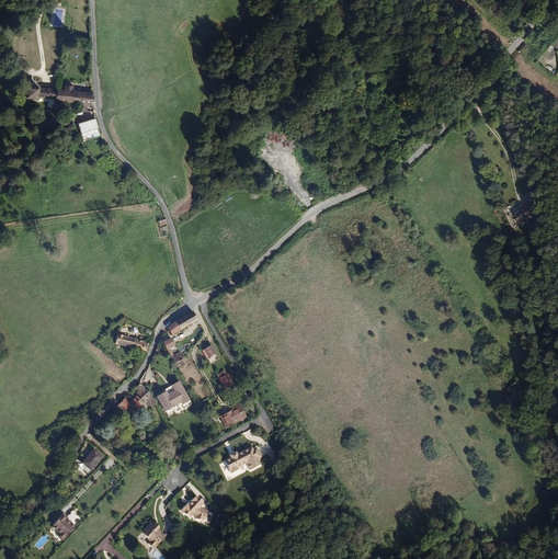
[(557,45),(555,43),(543,58),(556,69),(557,68),(557,45)]
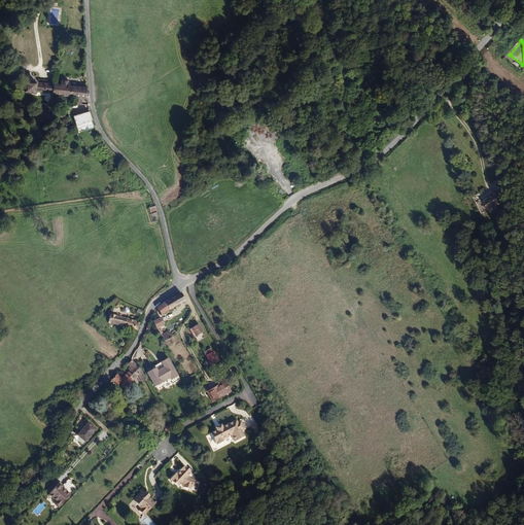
[(51,93),(53,83),(36,82),(36,79),(35,77),(33,75),(33,73),(29,73),(29,75),(26,76),(24,80),(22,93),(35,94),(35,92),(51,93)]
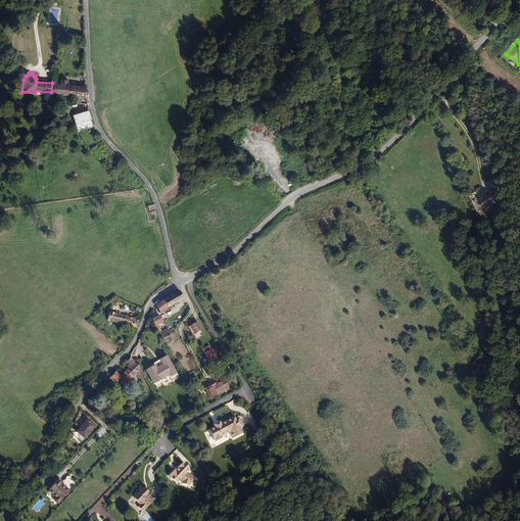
[(85,97),(86,87),(67,85),(68,79),(62,79),(62,84),(52,83),(51,92),(50,94),(85,97)]
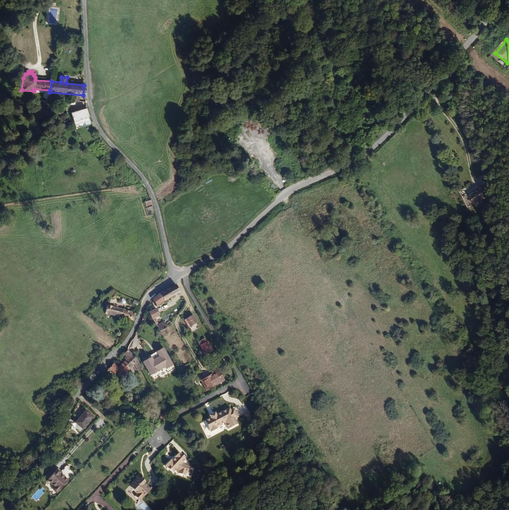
[(262,111),(258,105),(255,107),(254,105),(247,108),(251,117),(262,111)]
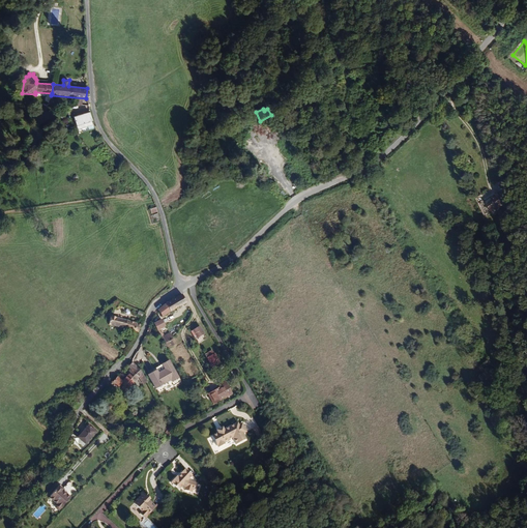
[(93,124),(90,113),(74,117),(77,128),(93,124)]
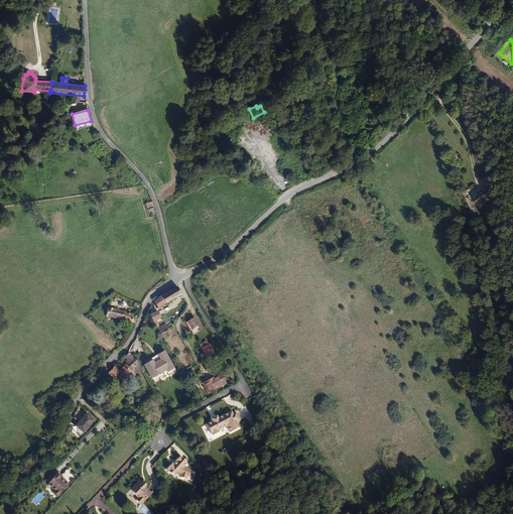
[(477,208),(492,198),(486,187),(471,198),(477,208)]
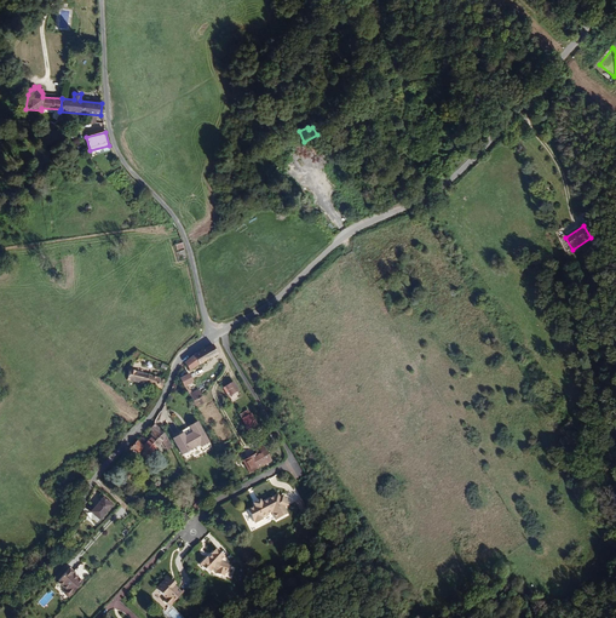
[(219,354),(213,344),(205,352),(209,361),(219,354)]
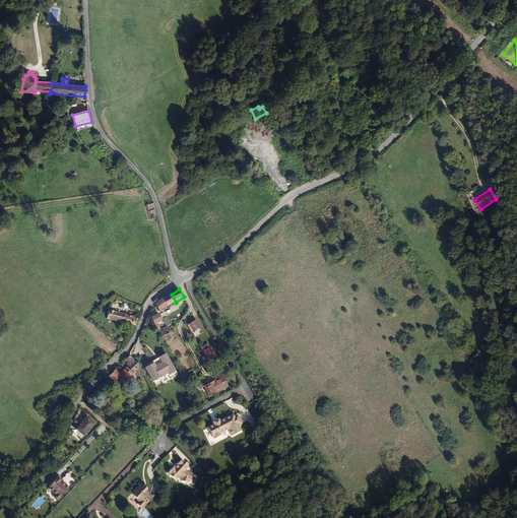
[(112,302),(118,297),(114,293),(109,299),(112,302)]
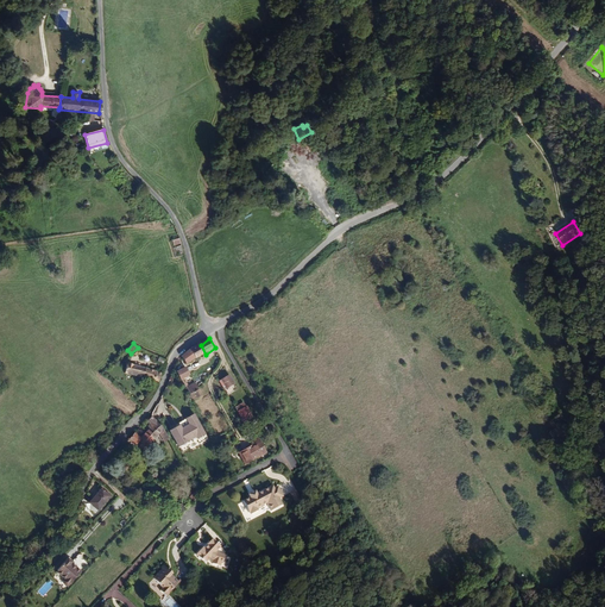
[(206,355),(201,345),(190,351),(184,357),(189,367),(206,355)]
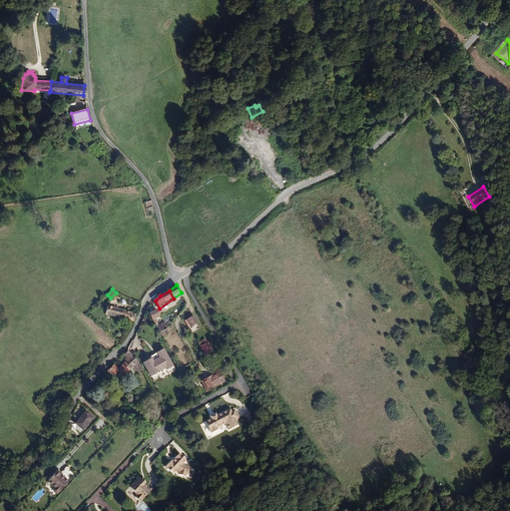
[(159,309),(155,301),(154,300),(152,302),(151,305),(154,312),(156,311),(159,309)]
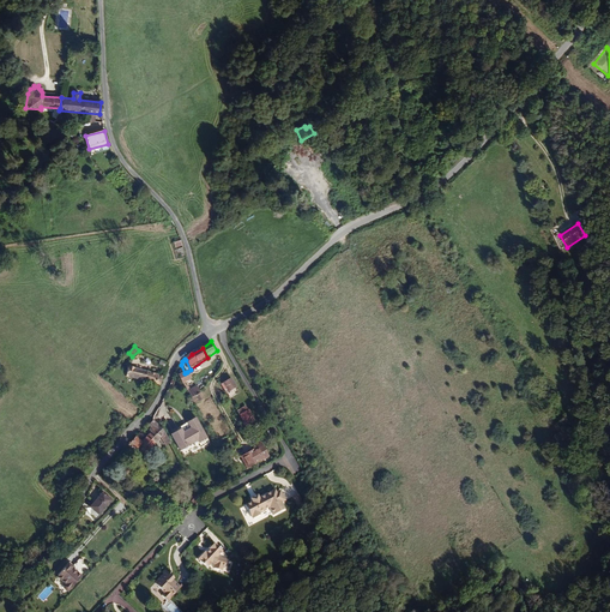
[(159,389),(163,376),(130,365),(126,376),(155,384),(153,387),(159,389)]
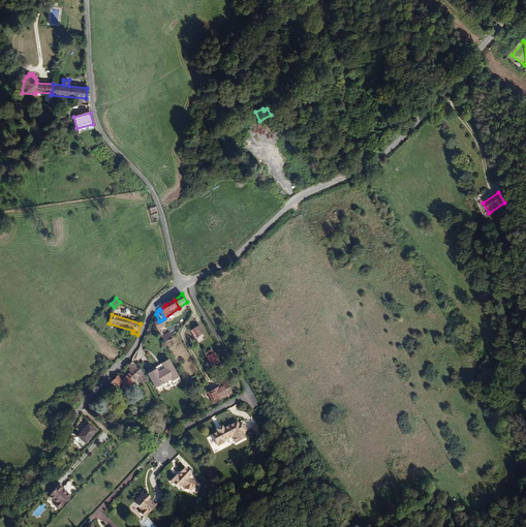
[(165,329),(161,320),(159,321),(154,324),(158,333),(165,329)]
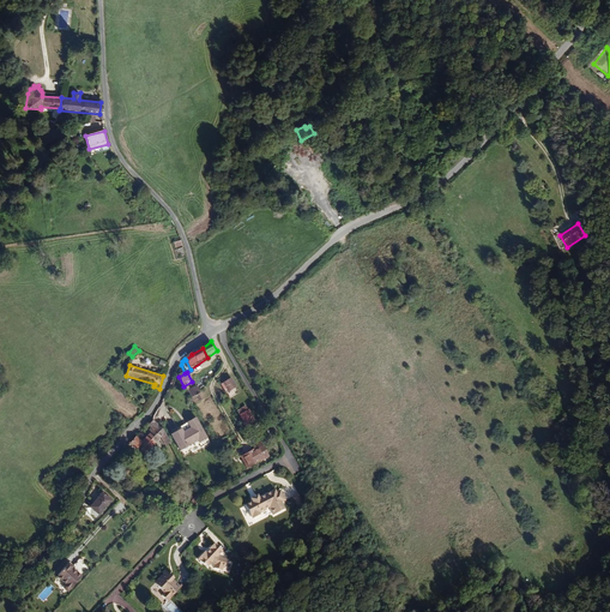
[(233,387),(236,384),(231,377),(218,384),(224,394),(227,391),(229,395),(236,391),(233,387)]
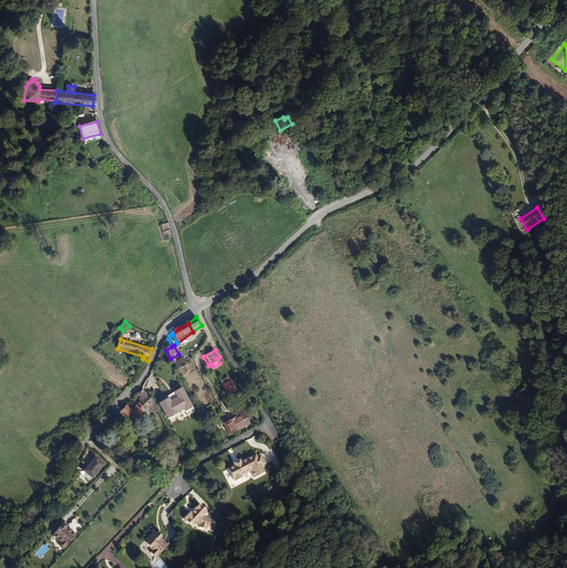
[(178,364),(179,368),(178,369),(182,374),(191,370),(186,361),(184,358),(178,361),(179,364),(178,364)]
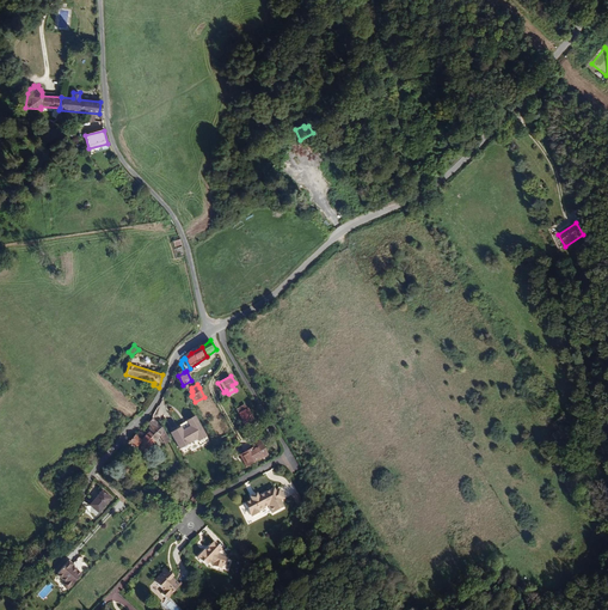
[(253,420),(247,409),(239,413),(245,424),(253,420)]
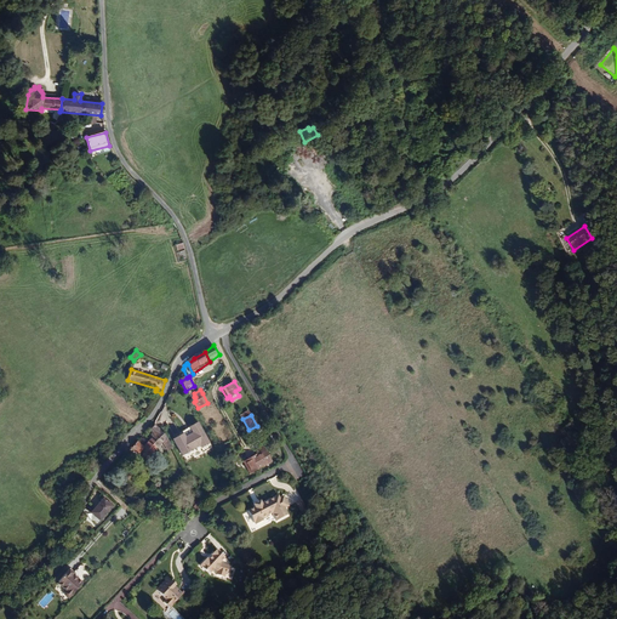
[(165,435),(154,422),(148,429),(152,433),(147,439),(153,448),(161,438),(165,435)]
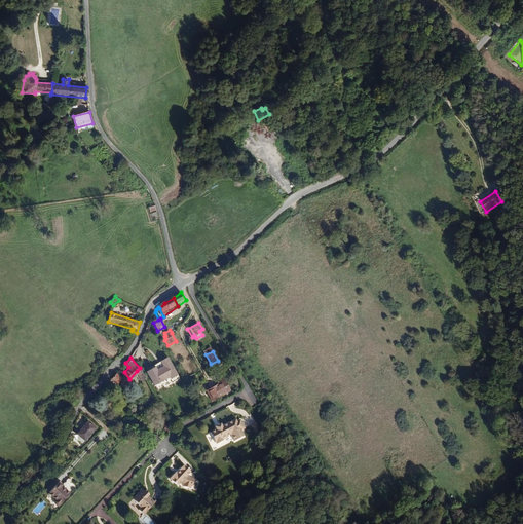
[(180,380),(169,359),(161,362),(162,365),(147,373),(154,386),(161,383),(162,385),(172,380),(174,384),(180,380)]
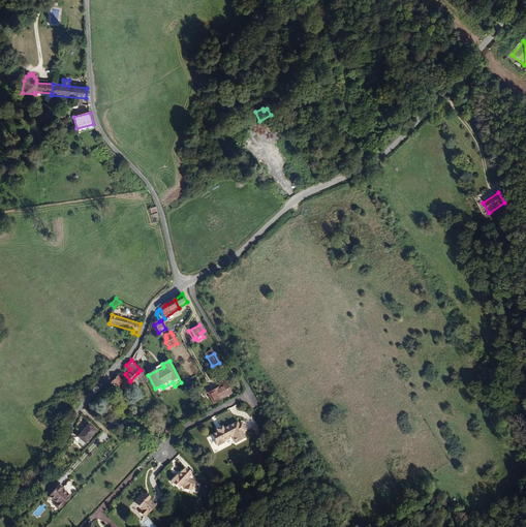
[(146,375),(141,370),(137,373),(143,378),(147,376),(146,375)]
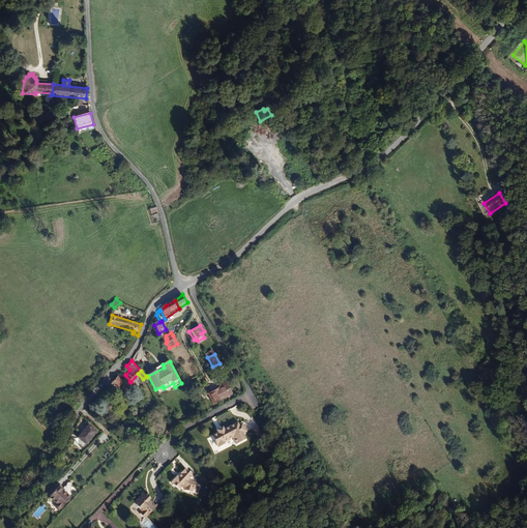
[(130,382),(125,375),(121,378),(118,375),(112,381),(116,385),(121,381),(125,385),(130,382)]
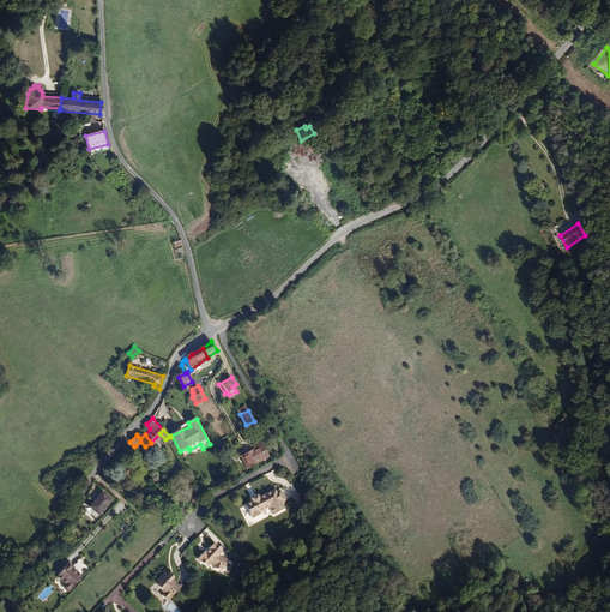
[(248,468),(270,456),(261,441),(254,445),(255,448),(241,456),(248,468)]
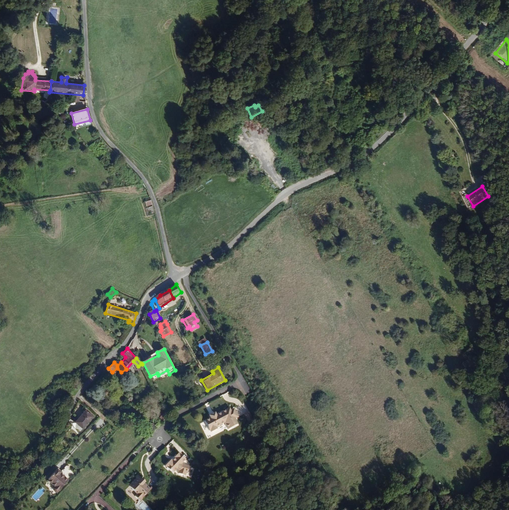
[(128,386),(133,382),(128,375),(123,379),(128,386)]
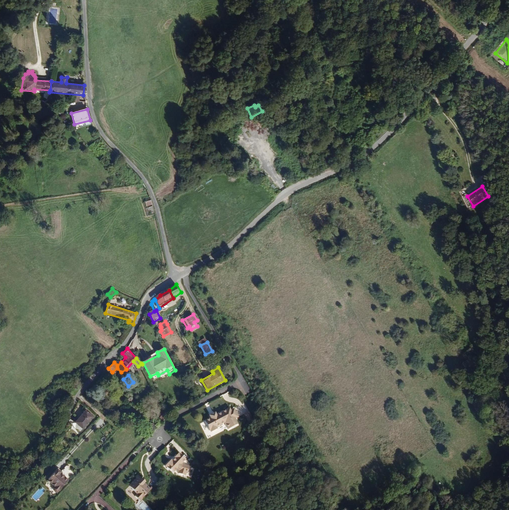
[(86,424),(97,412),(90,405),(79,417),(86,424)]
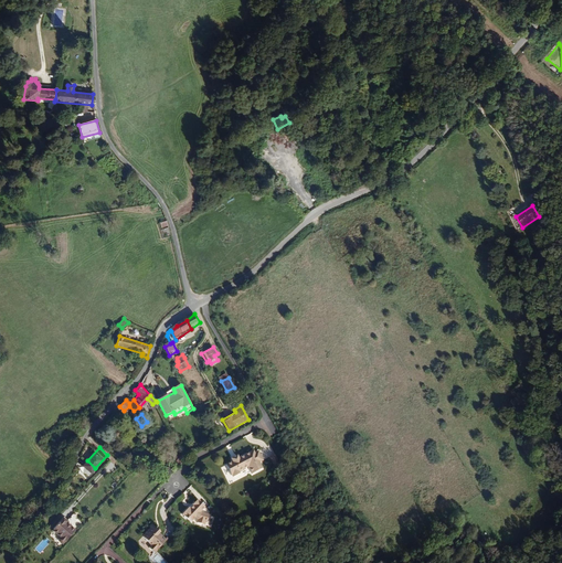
[(262,463),(264,460),(258,452),(254,454),(245,459),(244,456),(237,459),(237,458),(231,461),(232,463),(225,467),(233,479),(241,475),(240,473),(250,467),(254,475),(264,468),(262,463)]
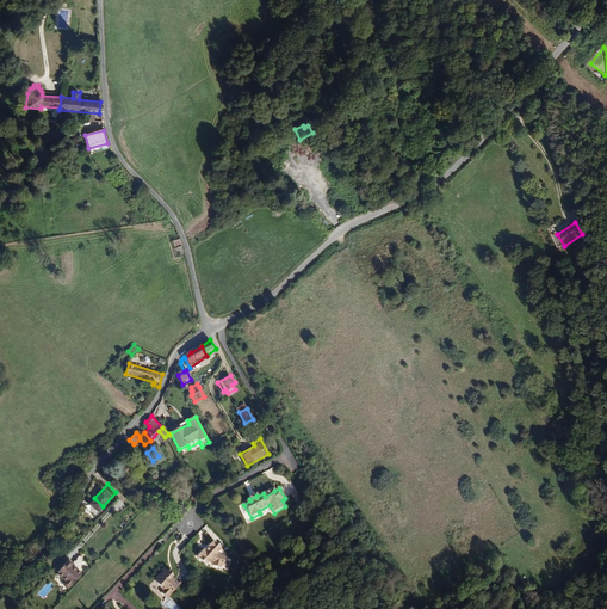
[(303,500),(298,491),(292,494),(297,504),(303,500)]
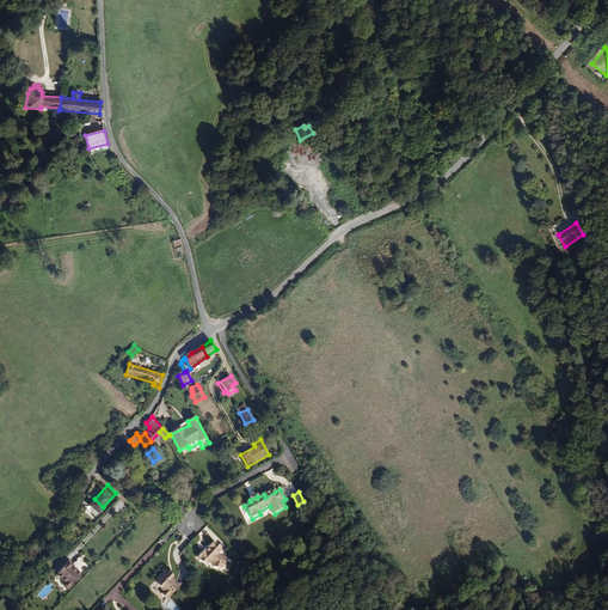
[(103,507),(94,499),(90,493),(86,499),(99,511),(103,507)]
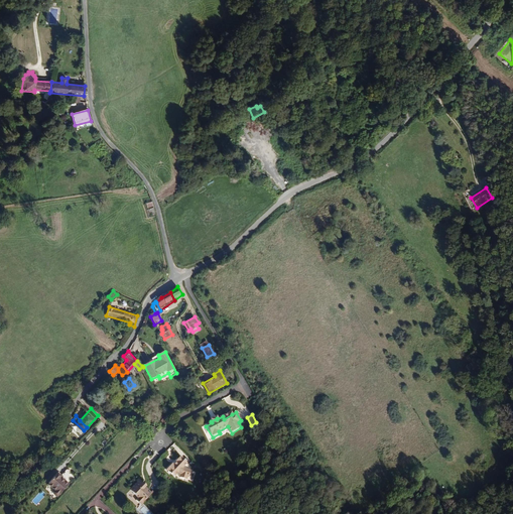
[(190,479),(191,471),(184,471),(183,469),(184,468),(187,465),(180,459),(175,463),(176,465),(173,468),(171,467),(166,472),(170,477),(172,476),(175,479),(178,475),(180,477),(180,480),(188,481),(188,478),(190,479)]
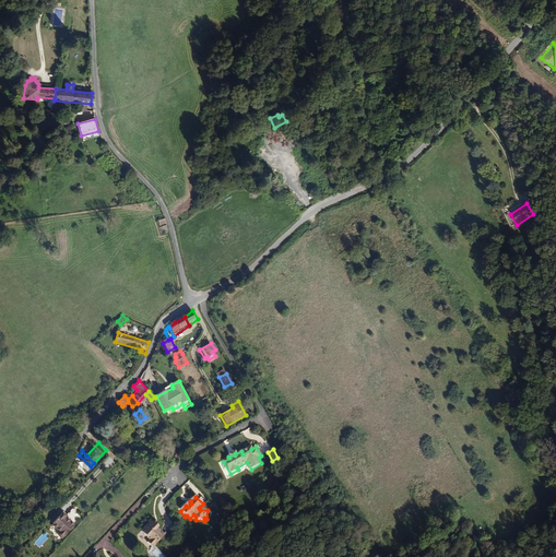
[(64,534),(82,516),(73,507),(67,513),(63,510),(52,522),(61,530),(59,532),(60,533),(62,535),(63,535),(64,534)]
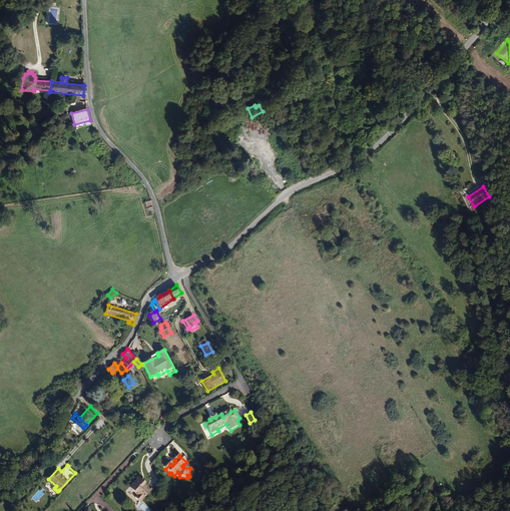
[(152,493),(147,488),(145,490),(142,487),(142,484),(137,479),(134,482),(135,484),(128,491),(136,498),(134,501),(139,505),(152,493)]
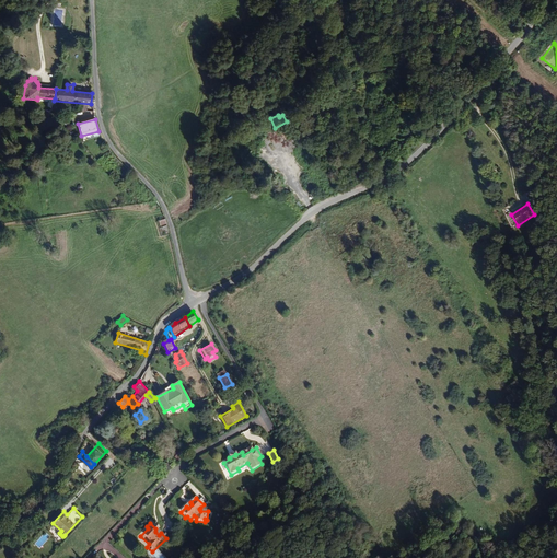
[(160,547),(154,553),(160,557),(170,557),(160,547)]
